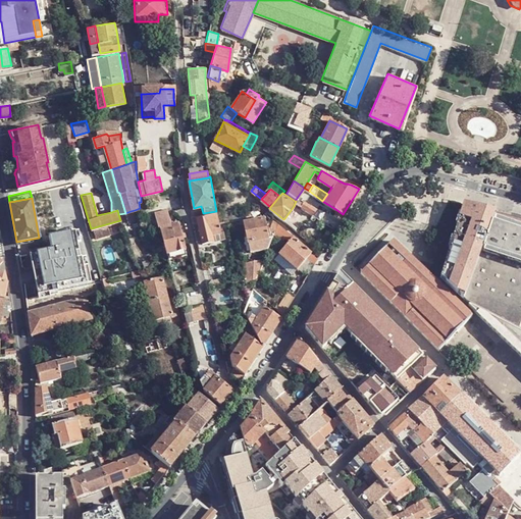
[(301,202),(300,204),(311,212),(315,207),(303,199),(301,202)]
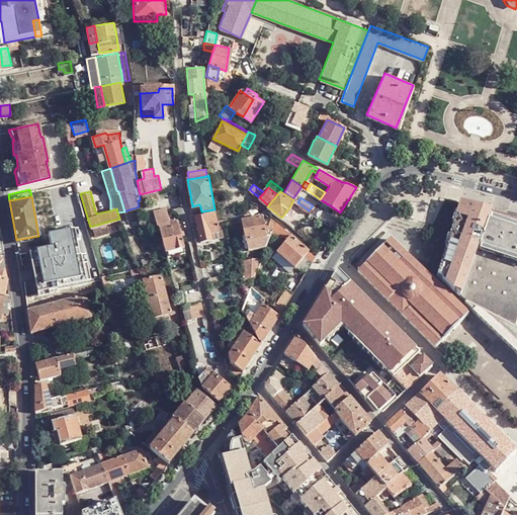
[(83,216),(79,198),(69,200),(74,218),(83,216)]
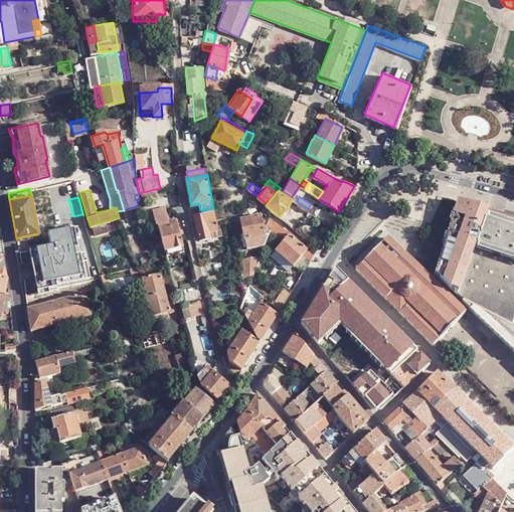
[(292,198),(290,203),(305,212),(307,209),(296,201),(292,198)]
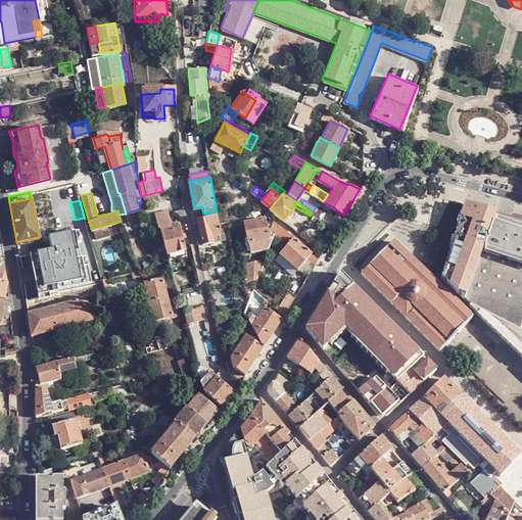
[(464,202),(440,277),(464,298),(482,248),(495,210),(464,202)]
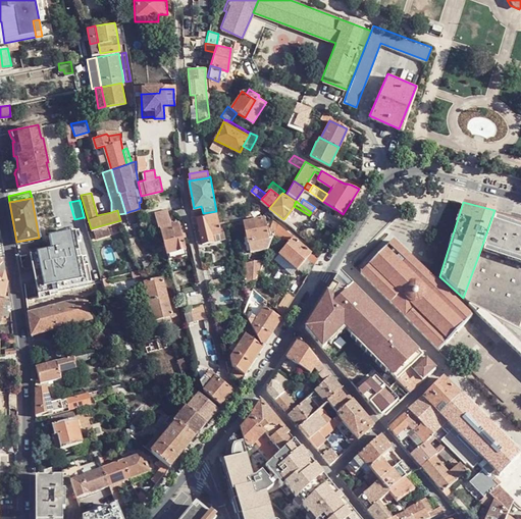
[(157,228),(160,239),(164,253),(185,247),(177,221),(169,223),(166,209),(151,213),(156,228),(157,228)]
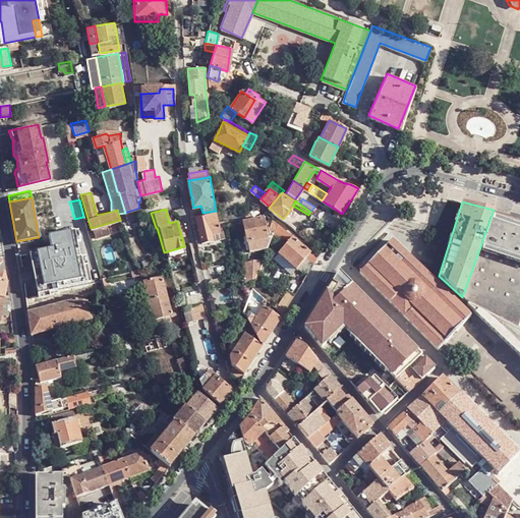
[(340,218),(342,214),(335,209),(332,214),(340,218)]
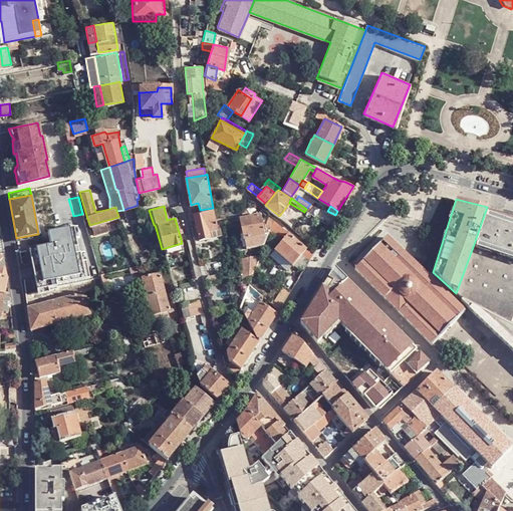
[(474,244),(456,293),(460,297),(460,298),(462,298),(470,302),(476,306),(485,311),(510,323),(512,324),(512,214),(487,207),(474,244)]
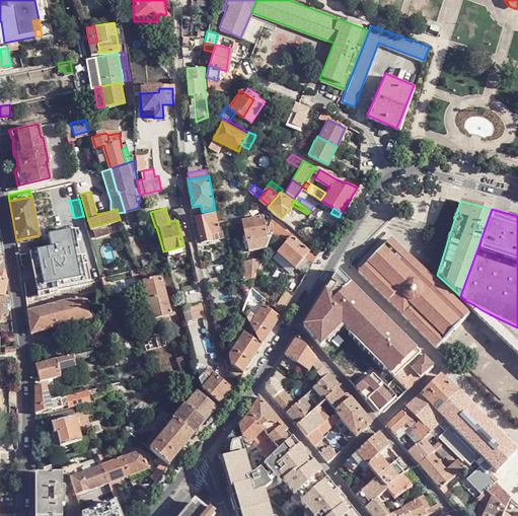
[(217,220),(215,211),(196,215),(201,241),(223,236),(221,224),(219,224),(217,220)]
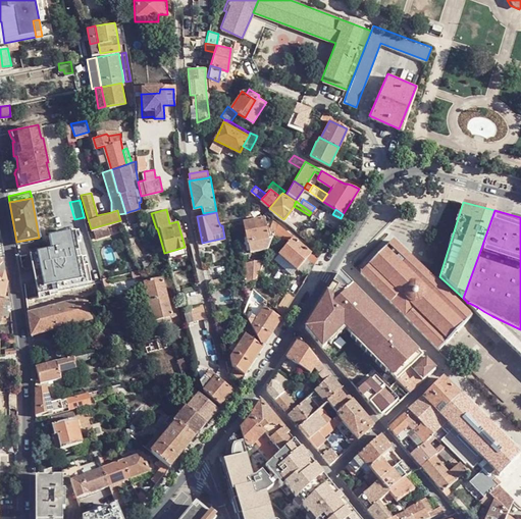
[(248,241),(268,238),(266,228),(264,217),(244,220),(248,241)]
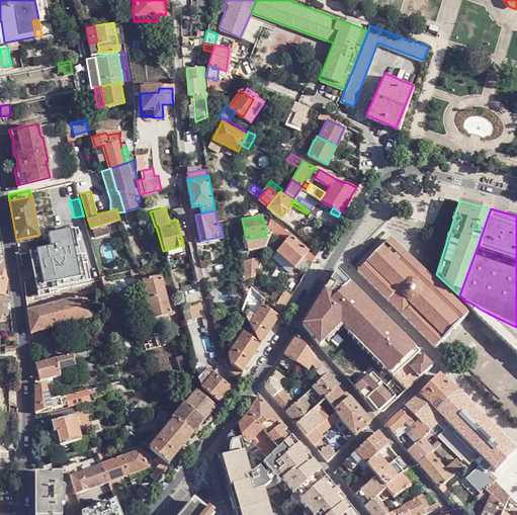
[(283,216),(281,218),(292,227),(294,225),(283,216)]
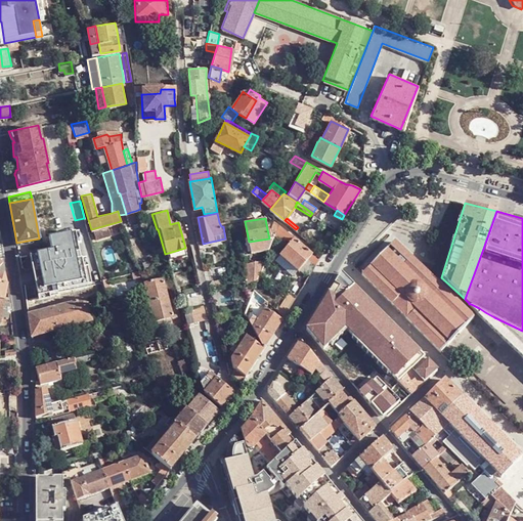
[(290,241),(293,236),(279,224),(276,229),(290,241)]
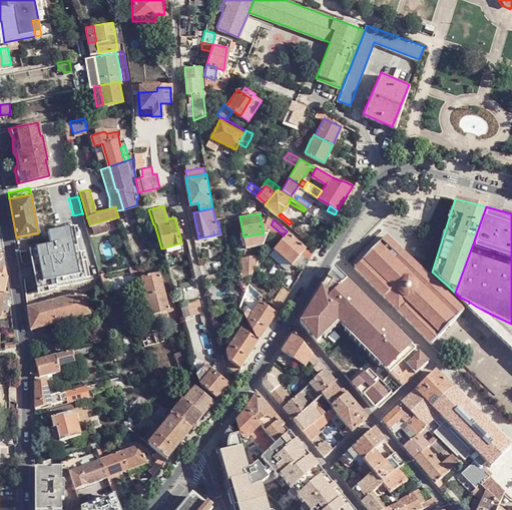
[(301,251),(305,247),(287,231),(284,235),(274,246),(292,263),(301,251)]
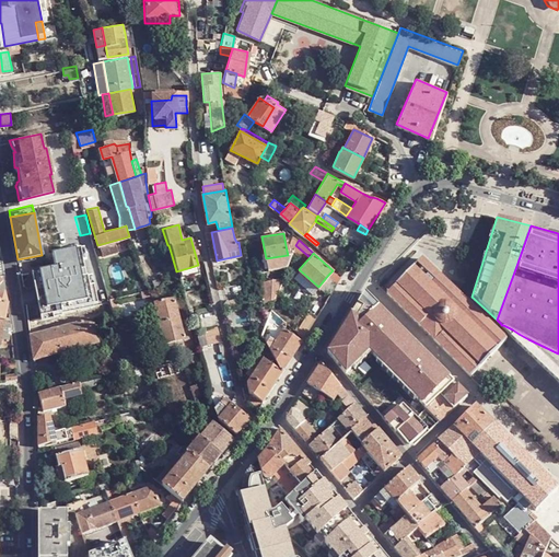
[(269,271),(287,267),(292,254),(288,255),(266,258),(269,271)]
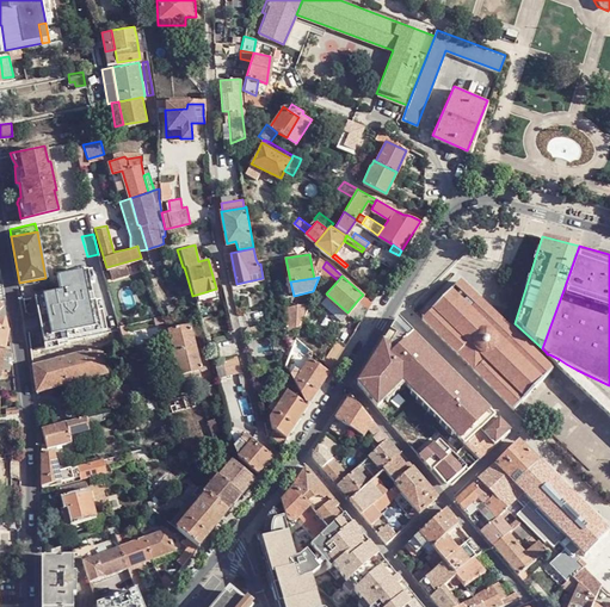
[(421,316),(513,408),(552,367),(457,278),(421,316)]
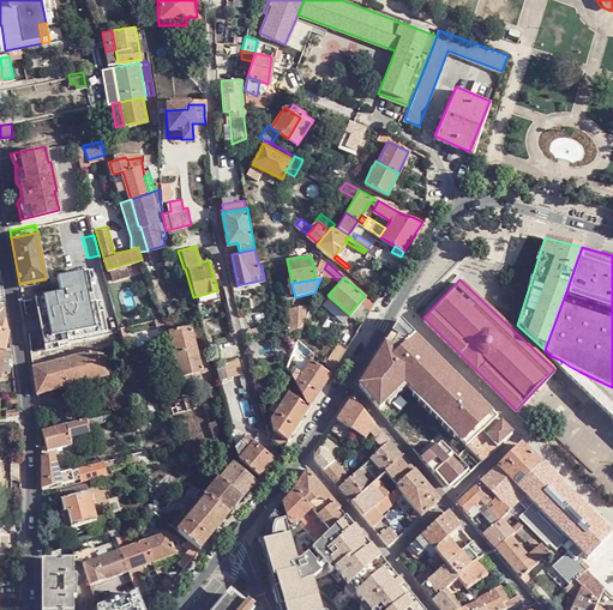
[(193,297),(196,305),(220,299),(217,290),(193,297)]
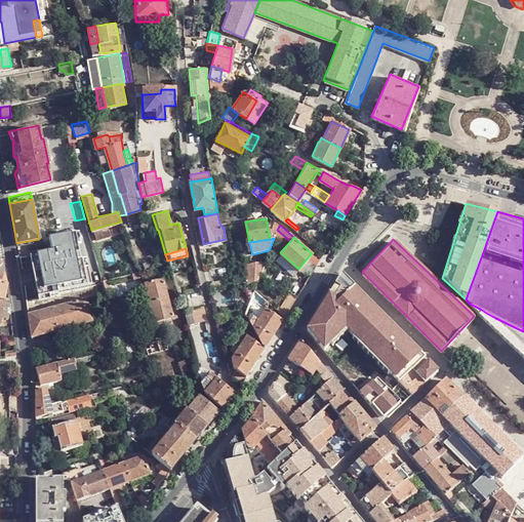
[(315,264),(319,258),(312,253),(308,257),(315,264)]
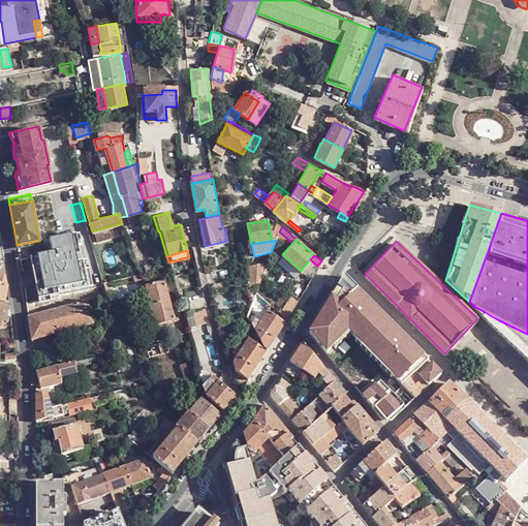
[(253,282),(259,281),(268,261),(265,261),(260,261),(258,261),(254,261),(250,264),(253,282)]
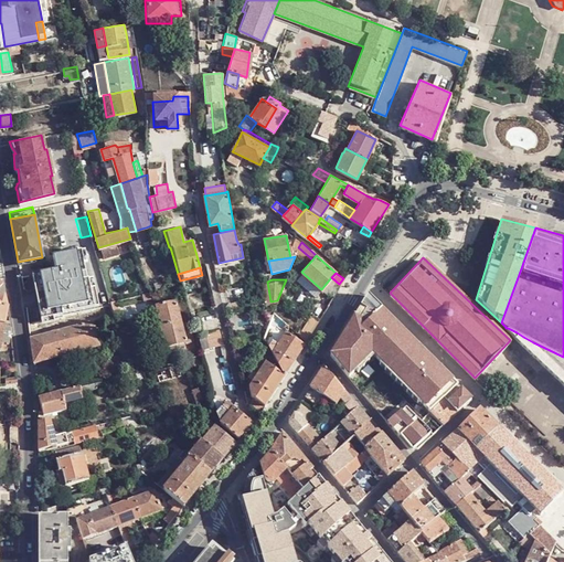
[(354,358),(342,369),(400,437),(407,446),(417,447),(443,424),(429,411),(443,399),(456,412),(468,398),(365,295),(337,342),(354,358)]
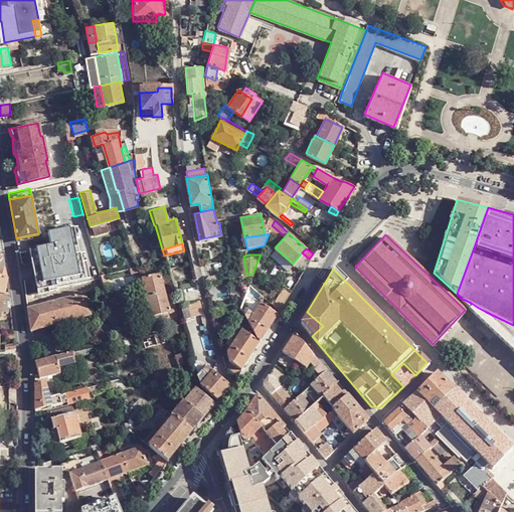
[(162,282),(159,272),(142,277),(151,315),(153,315),(169,311),(164,293),(162,282)]
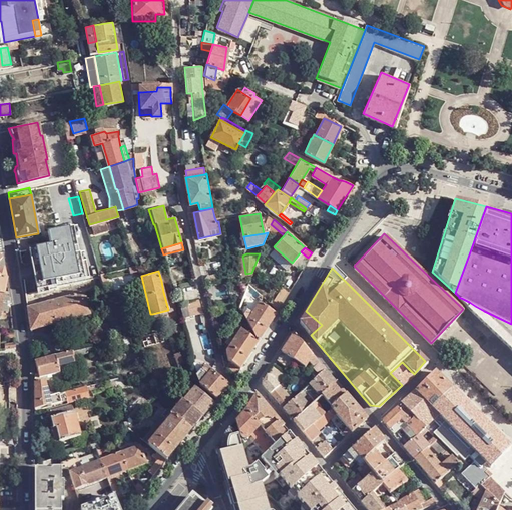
[(103,286),(101,281),(90,283),(91,289),(103,286)]
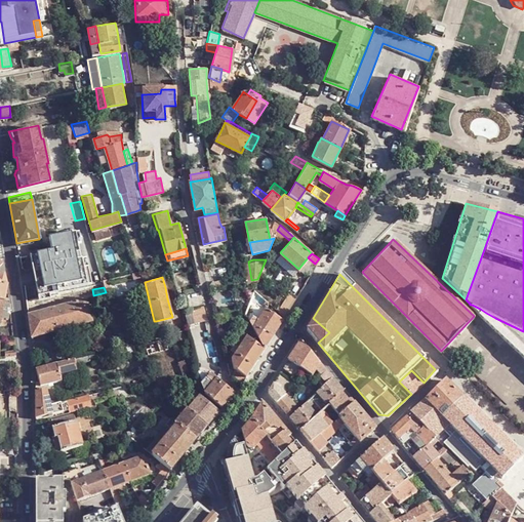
[(276,308),(284,315),(296,294),(287,288),(276,308)]
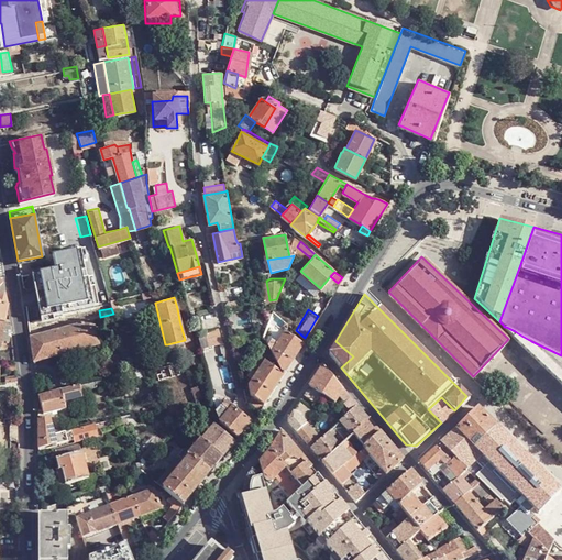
[(50,330),(30,335),(33,361),(99,343),(92,319),(50,330)]
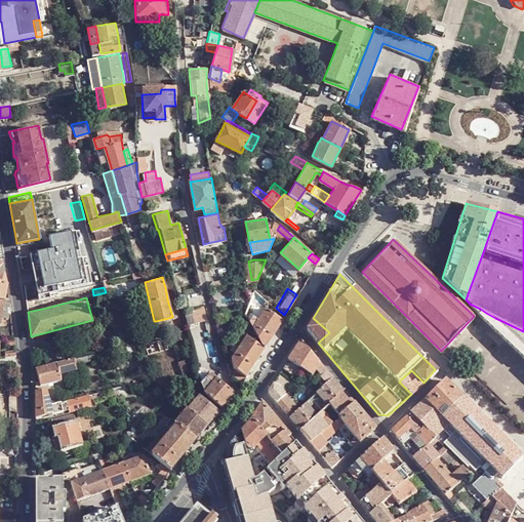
[(27,304),(28,312),(46,308),(44,299),(27,304)]
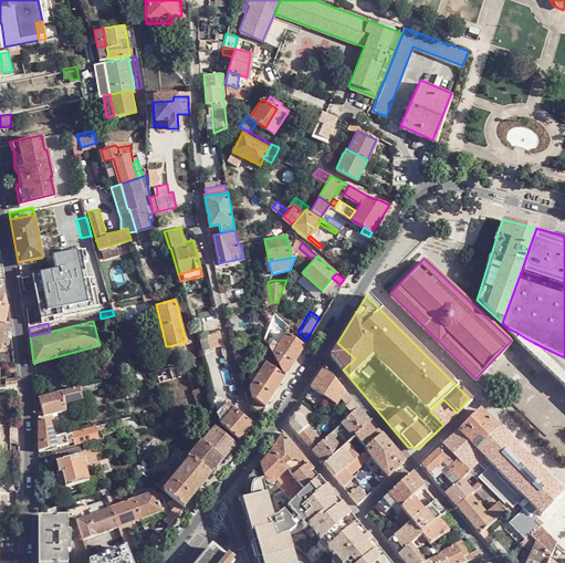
[(225,343),(220,327),(205,332),(206,335),(209,346),(225,343)]
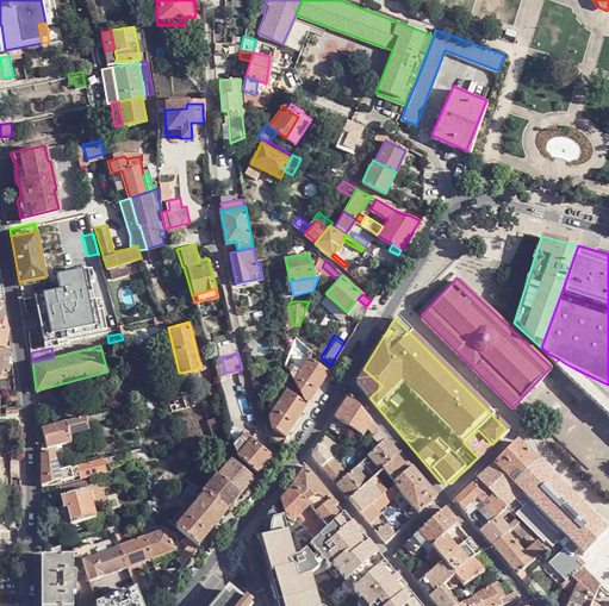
[(608,385),(606,383),(576,369),(565,363),(558,358),(548,354),(546,354),(608,413),(608,385)]
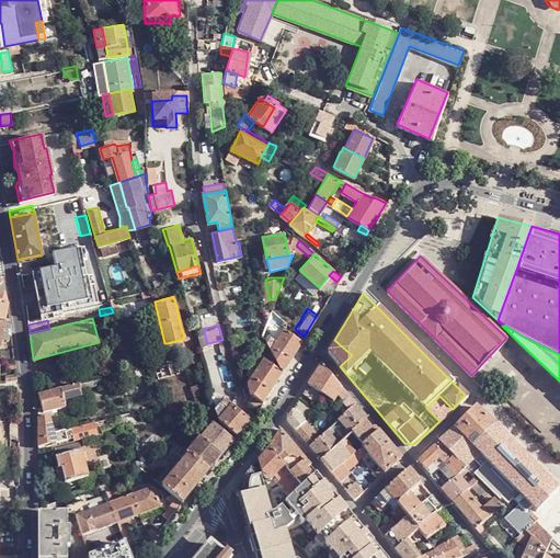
[(275,341),(269,349),(282,372),(301,340),(284,329),(275,341)]
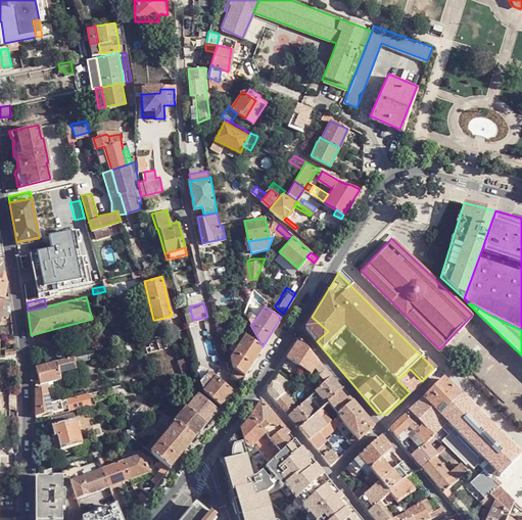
[(182,312),(185,322),(193,320),(190,310),(186,311),(182,312)]
